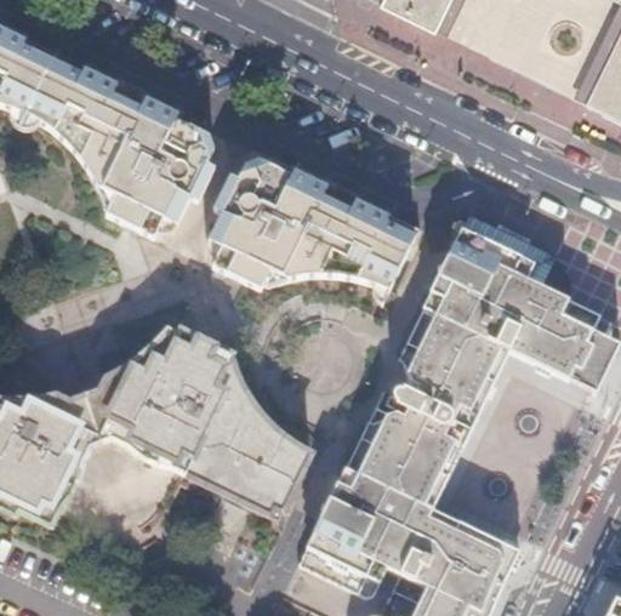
[(377,0),(380,1),(432,28),(445,0),(377,0)]
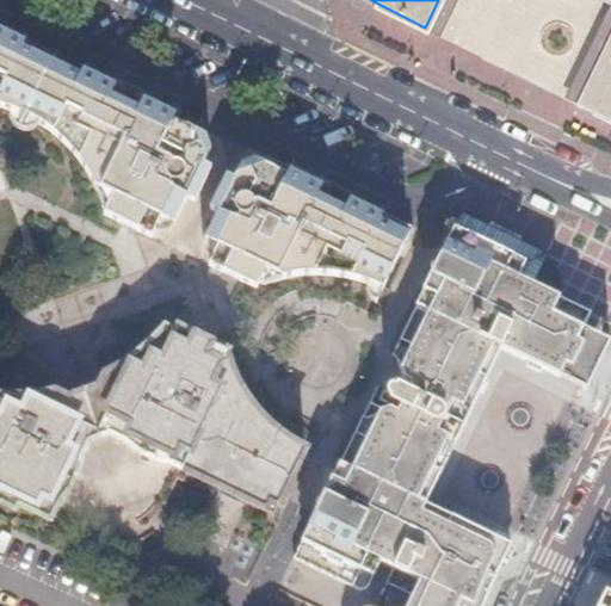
[(96,187),(98,195),(100,201),(98,205),(121,218),(139,227),(149,208),(166,216),(202,142),(198,130),(195,117),(170,105),(122,81),(73,57),(69,55),(25,33),(0,22),(0,103),(16,110),(36,119),(47,128),(57,136),(66,143),(76,155),(85,167),(91,178),(96,187)]
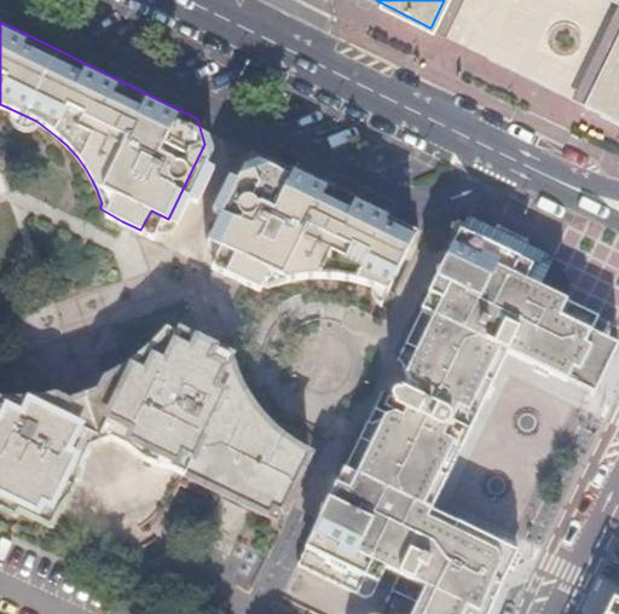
[(583,102),(618,119),(618,27),(608,50),(583,102)]
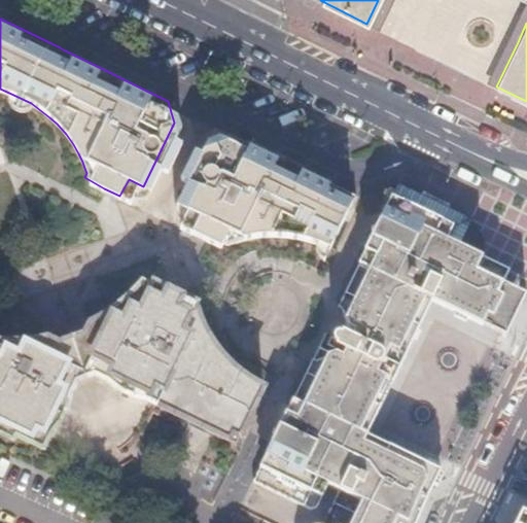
[(214,133),(205,135),(173,201),(187,208),(180,222),(218,241),(220,237),(224,239),(232,236),(243,233),(254,231),(265,231),(283,232),(303,236),(323,244),(350,189),(319,175),(224,130),(214,133)]
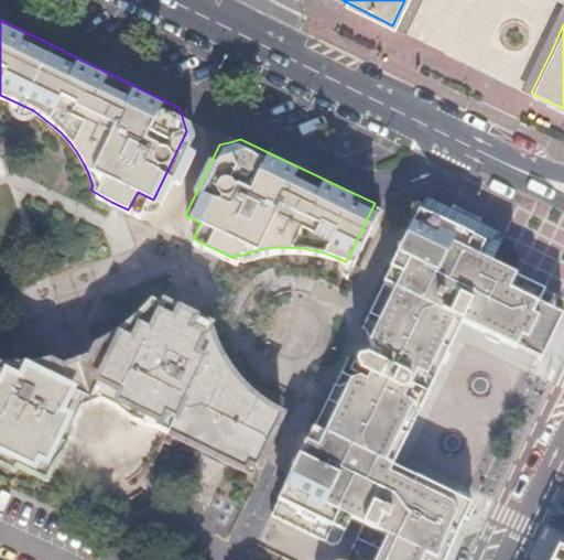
[(447,206),(423,195),(361,323),(369,351),(376,354),(371,362),(358,355),(353,367),(366,374),(361,381),(357,379),(332,387),(271,515),(335,547),(348,521),(354,524),(359,527),(342,559),(442,559),(448,546),(468,505),(386,465),(424,386),(458,314),(512,341),(540,354),(562,310),(534,297),(538,288),(512,275),(516,265),(514,258),(511,250),(509,245),(505,241),(499,238),(501,234),(476,221),(478,217),(448,203),(447,206)]
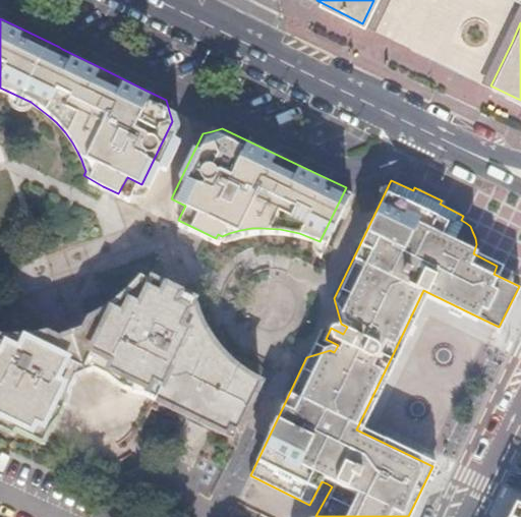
[(0,418),(39,438),(46,424),(56,413),(62,401),(63,389),(71,372),(83,368),(89,367),(109,378),(116,389),(130,396),(141,394),(186,416),(196,420),(231,438),(258,384),(244,375),(236,367),(230,361),(223,354),(218,348),(215,342),(212,338),(208,332),(204,323),(201,316),(200,311),(199,306),(194,303),(196,300),(148,276),(146,280),(140,278),(131,292),(123,302),(116,309),(108,317),(100,322),(90,328),(78,332),(71,334),(64,337),(49,340),(34,342),(14,340),(0,338),(0,337),(0,418)]
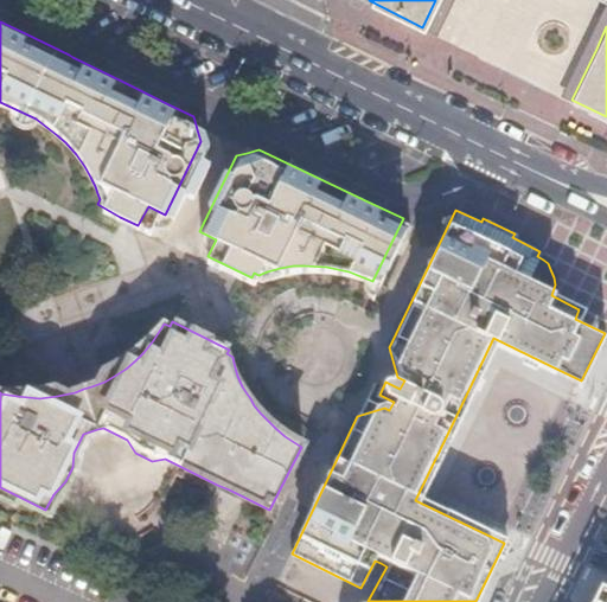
[(570,379),(523,353),(516,366),(563,392),(570,379)]
